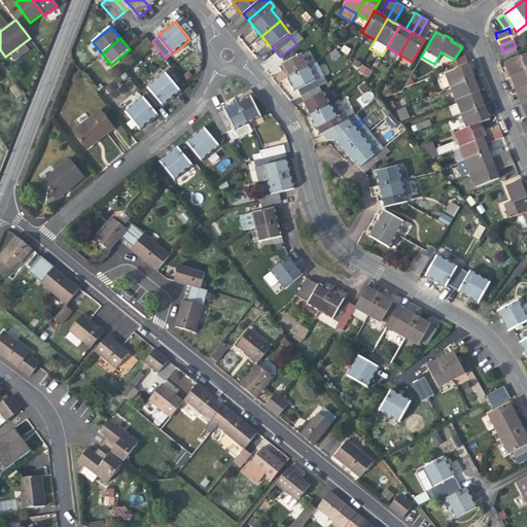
[(518,53),(516,46),(502,51),(504,58),(518,53)]
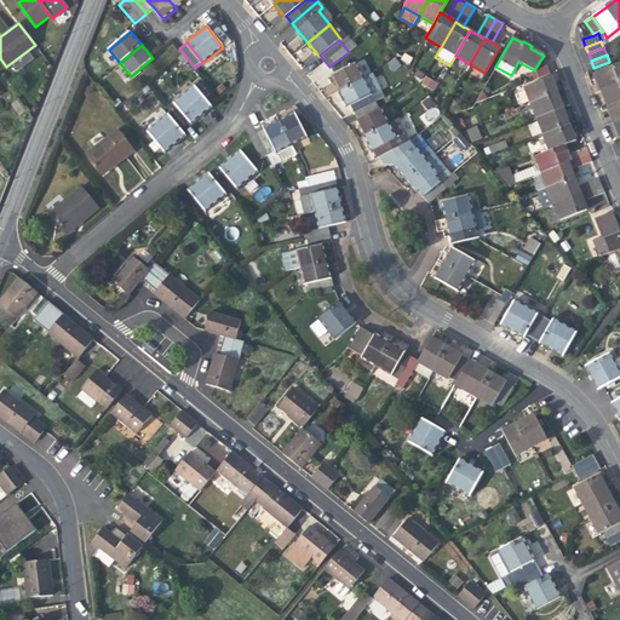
[(396,59),(390,64),(395,70),(401,65),(396,59)]
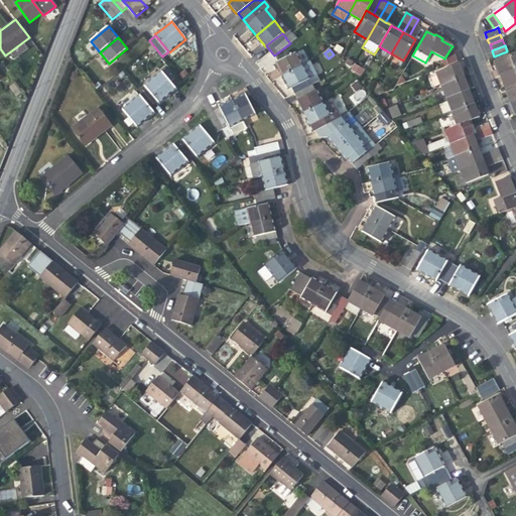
[(456,53),(449,50),(444,58),(443,61),(444,66),(458,60),(456,53)]
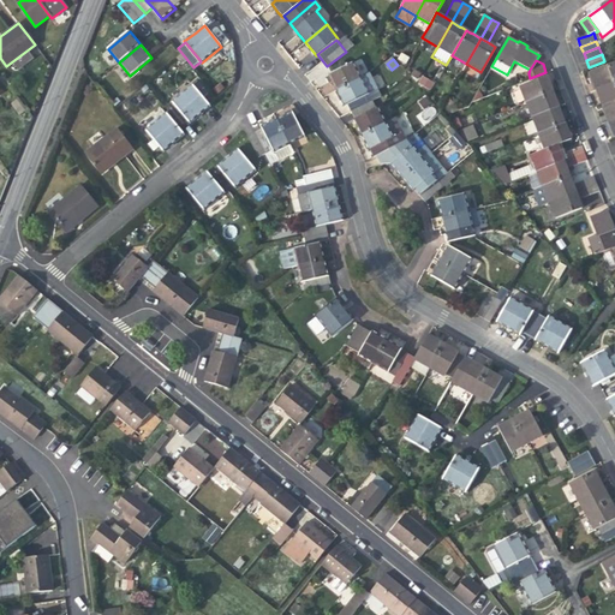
[(333,83),(336,91),(362,78),(353,63),(328,75),(333,83)]
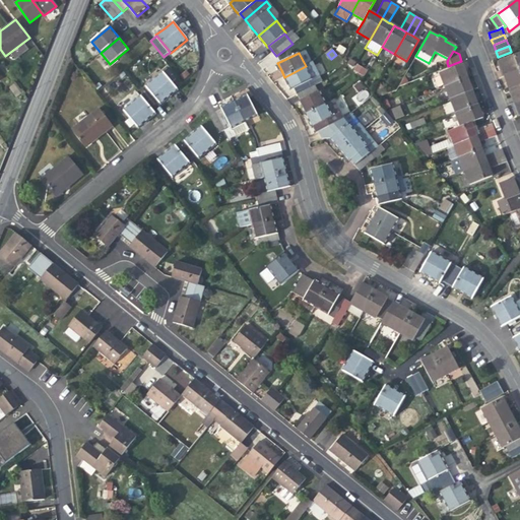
[(502,70),(505,76),(519,69),(519,53),(499,62),(502,70)]
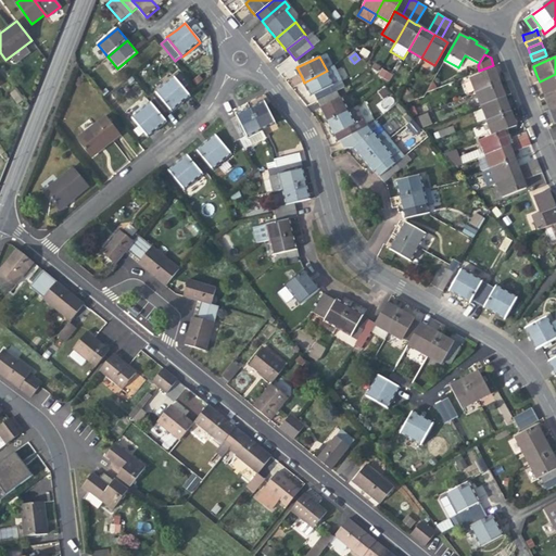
[(333,67),(327,71),(333,85),(337,91),(344,88),(333,67)]
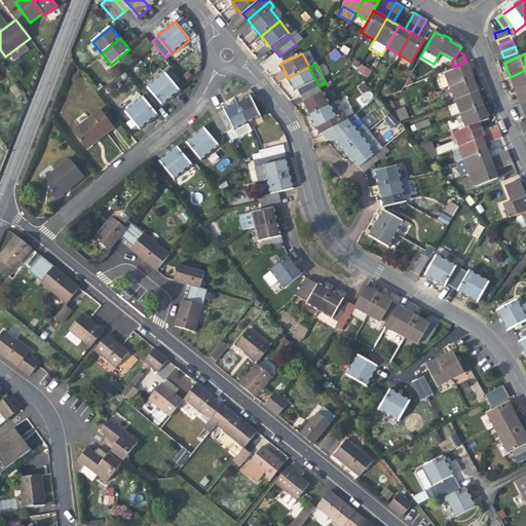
[(357,71),(368,77),(372,71),(361,64),(357,71)]
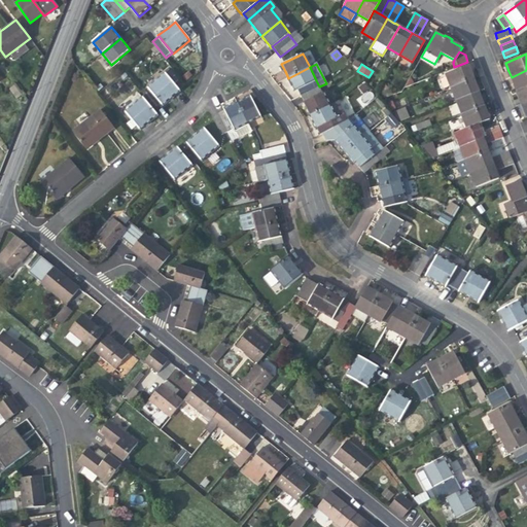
[(445,74),(451,89),(475,79),(471,74),(468,65),(445,74)]
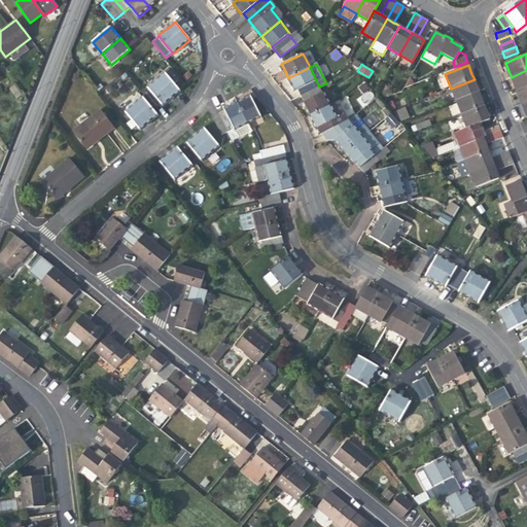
[(297,90),(316,80),(310,67),(288,78),(291,84),(294,91),(297,90)]
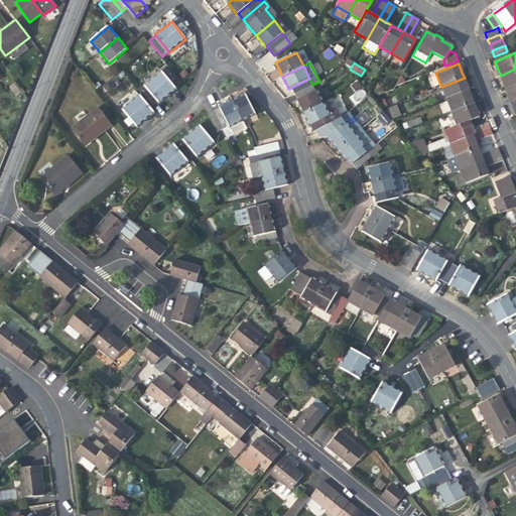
[(504,83),(506,89),(515,84),(515,69),(501,76),(504,83)]
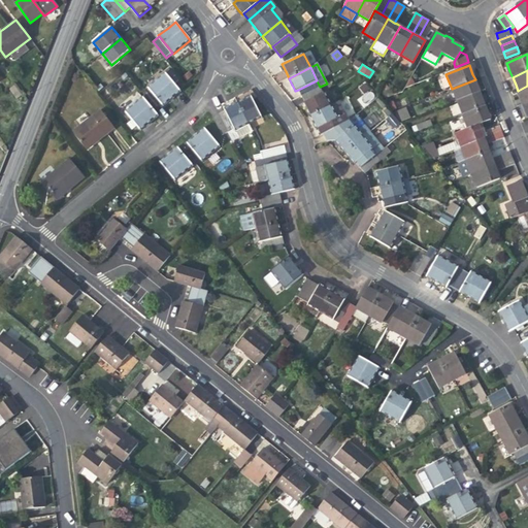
[(180,92),(166,73),(149,87),(163,105),(172,98),(180,92)]
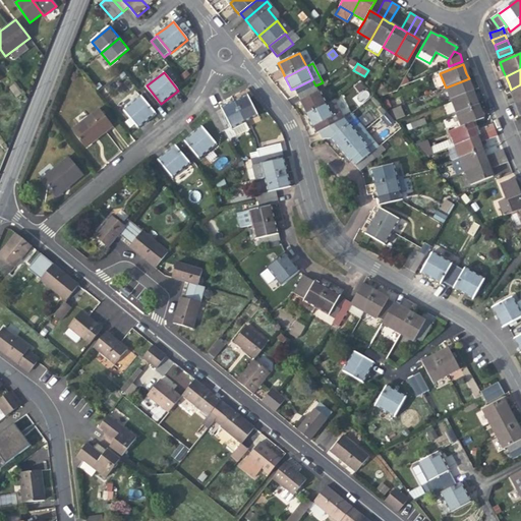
[(471,85),(469,78),(446,88),(451,101),(474,92),(471,85)]
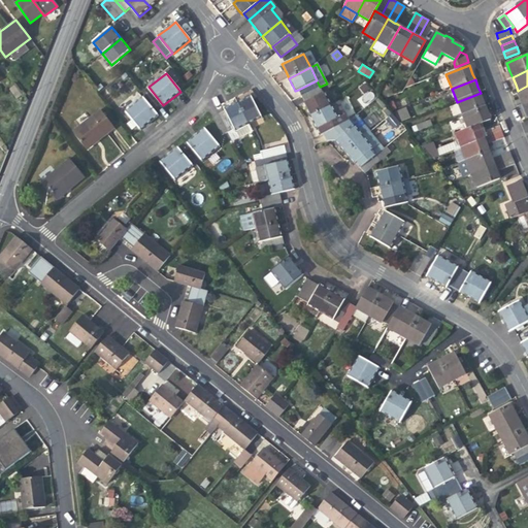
[(320,87),(317,80),(298,90),(301,96),(320,87)]
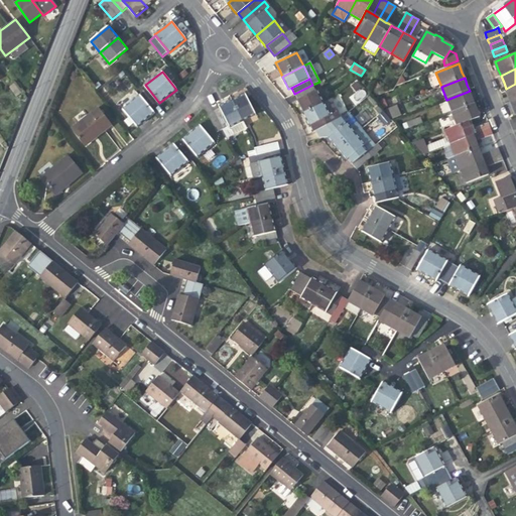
[(515,99),(515,84),(506,89),(508,95),(511,102),(515,99)]
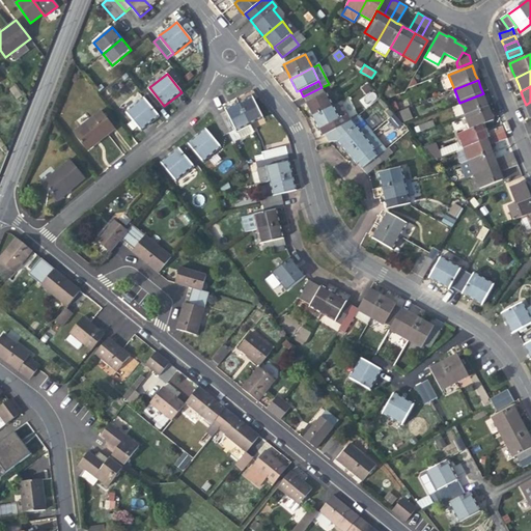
[(303,96),(306,103),(325,93),(322,87),(303,96)]
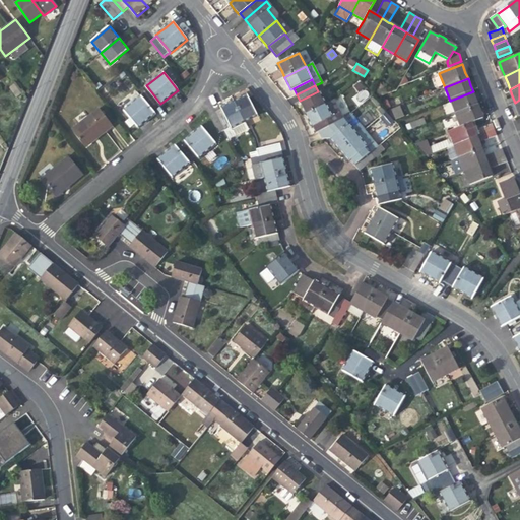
[(359,105),(370,95),(364,88),(352,98),(359,105)]
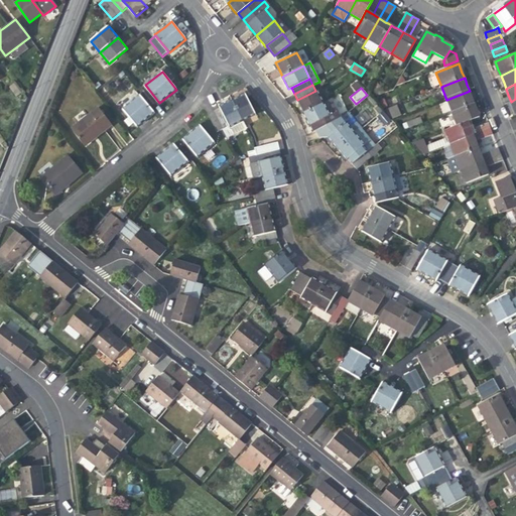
[(315,91),(297,100),(296,100),(299,108),(302,113),(324,103),(317,90),(315,91)]
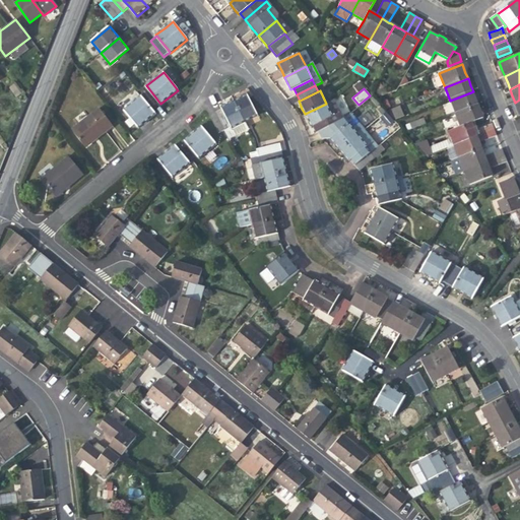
[(475,98),(473,91),(450,101),(455,113),(478,104),(475,98)]
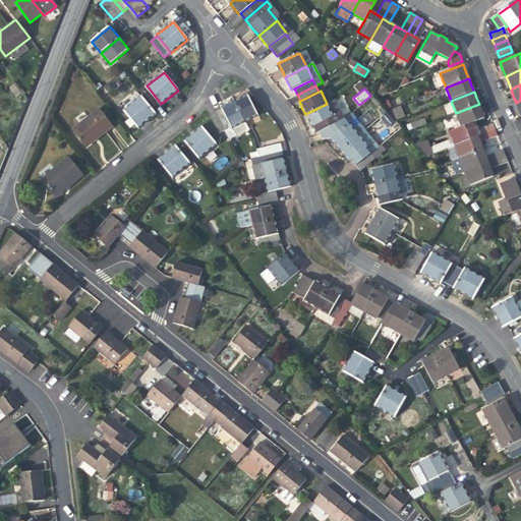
[(156,114),(141,96),(124,110),(139,128),(149,120),(156,114)]
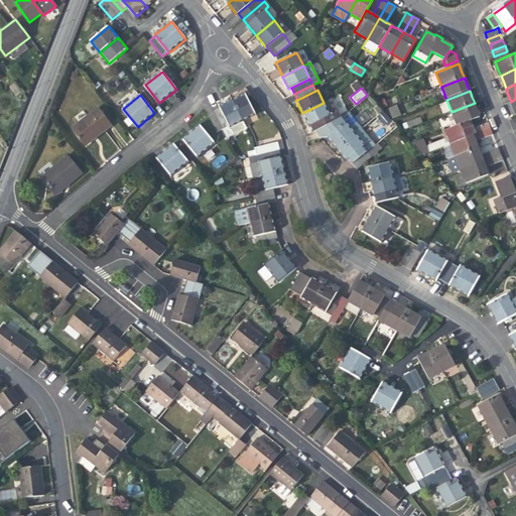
[(220,109),(229,127),(230,129),(256,116),(245,95),(239,98),(227,104),(220,108),(220,109)]
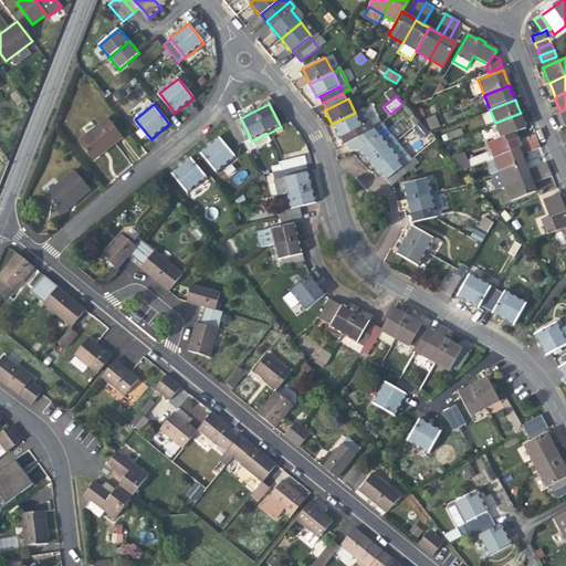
[(366,134),(355,113),(332,124),(337,135),(343,145),(346,144),(366,134)]
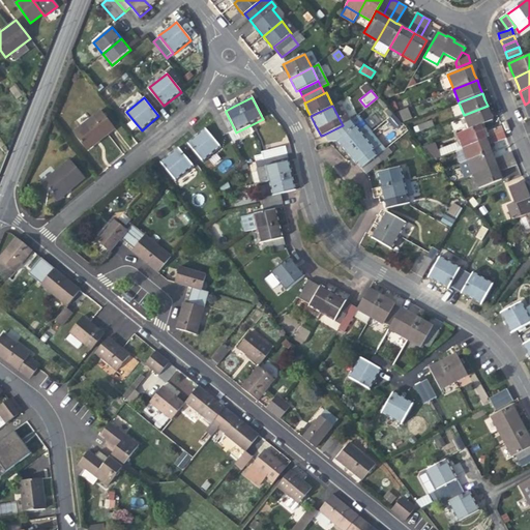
[(490,113),(488,106),(464,115),(469,129),(480,125),(493,120),(490,113)]
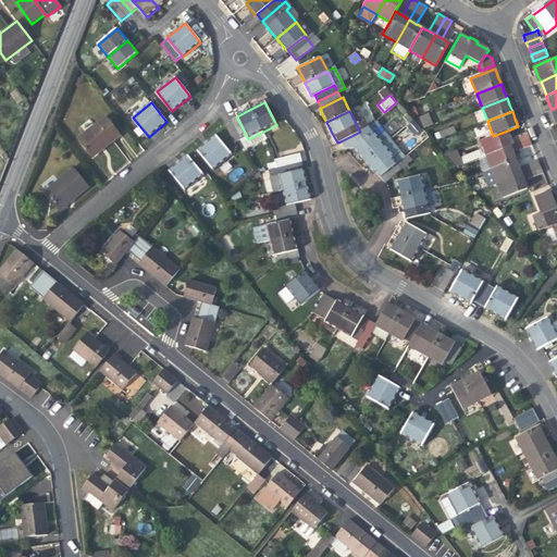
[(428,113),(419,116),(423,128),(432,125),(428,113)]
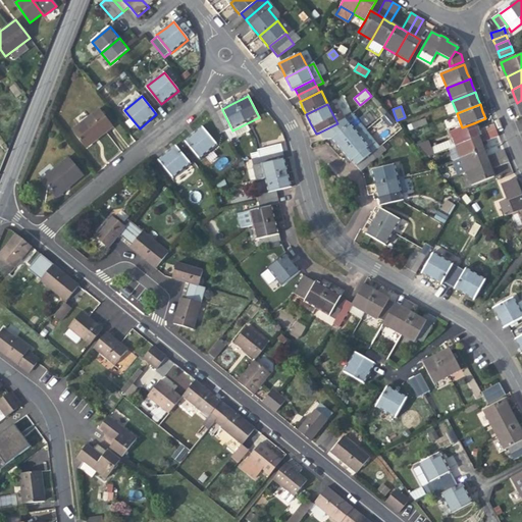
[(113,126),(99,109),(71,131),(85,148),(101,136),(113,126)]
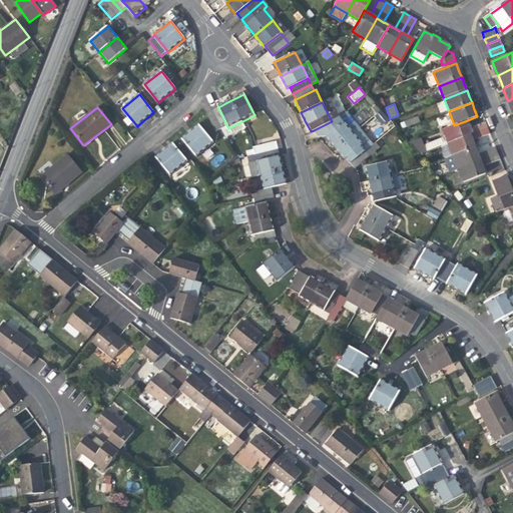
[(216,131),(227,126),(218,108),(207,114),(216,131)]
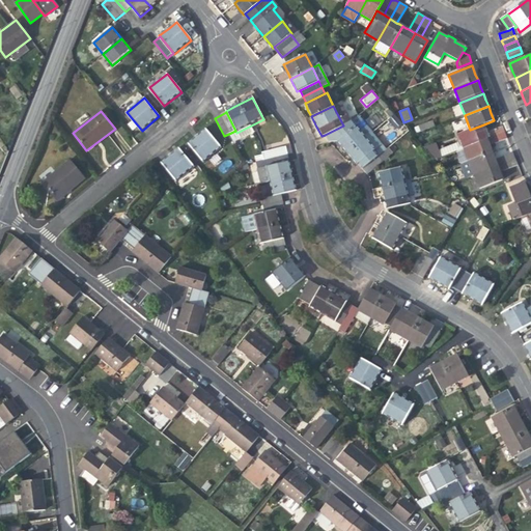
[(389,118),(394,129),(401,126),(396,114),(389,118)]
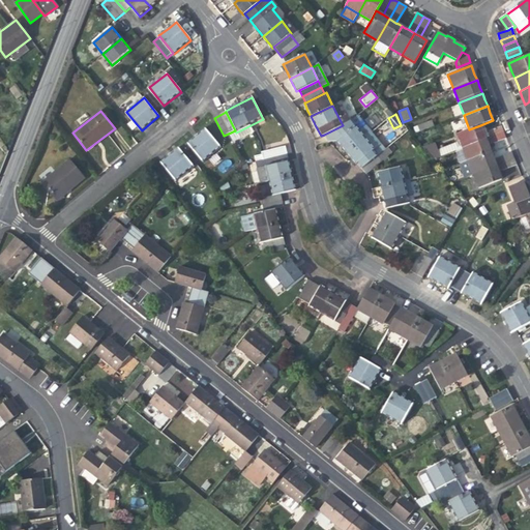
[(350,121),(364,138),(372,133),(357,116),(350,121)]
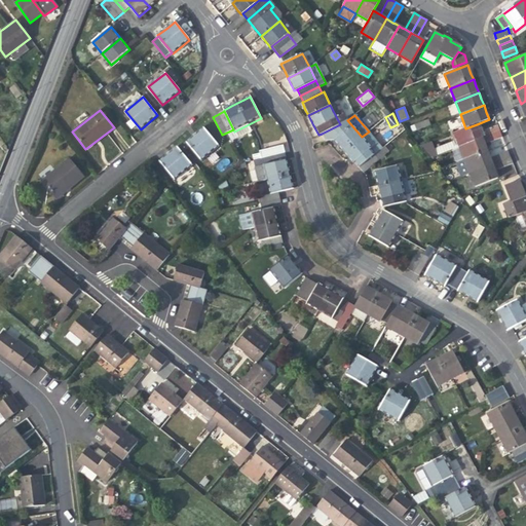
[(414,124),(416,130),(429,125),(427,119),(414,124)]
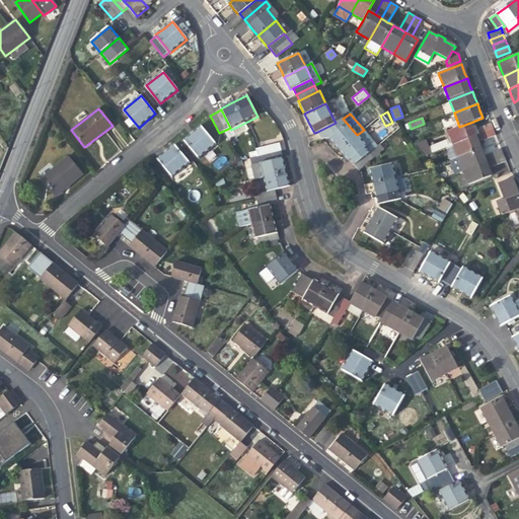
[(339,150),(357,135),(343,119),(336,123),(317,132),(320,138),(329,139),(335,145),(339,150)]
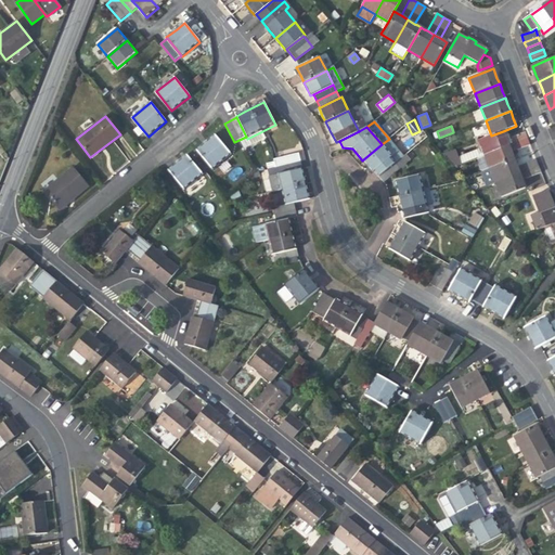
[(508,145),(506,139),(505,136),(503,131),(491,136),(474,142),(477,150),(480,157),(485,155),(508,145)]
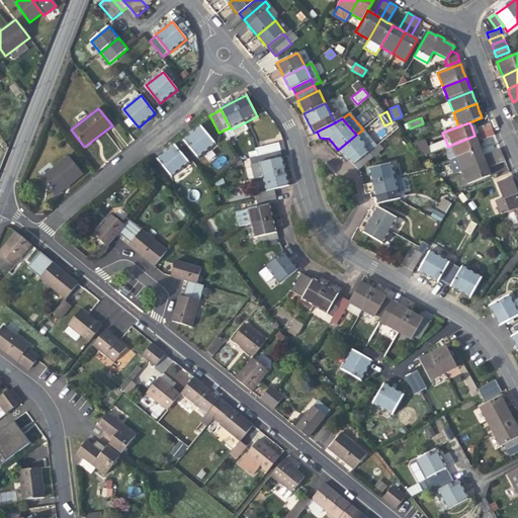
[(472,130),(475,136),(493,128),(491,122),(472,130)]
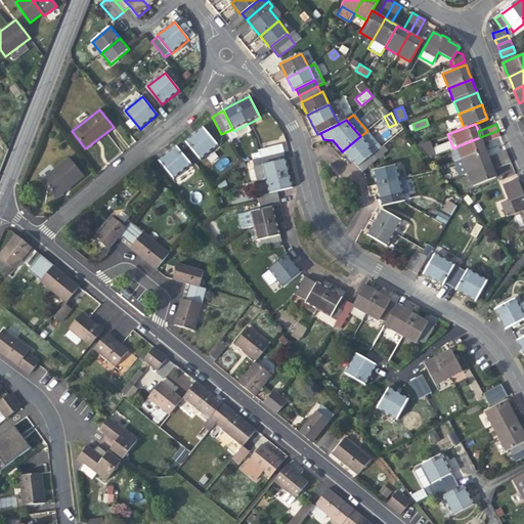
[(186,141),(201,161),(218,146),(204,128),(195,134),(186,141)]
